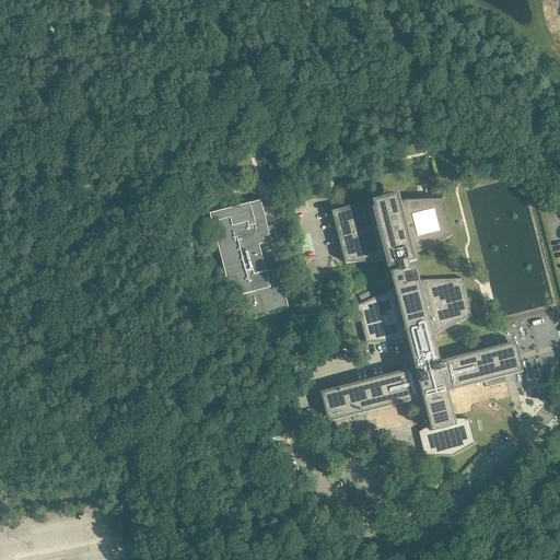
[(196,188),(209,184),(206,172),(193,175),(196,188)]
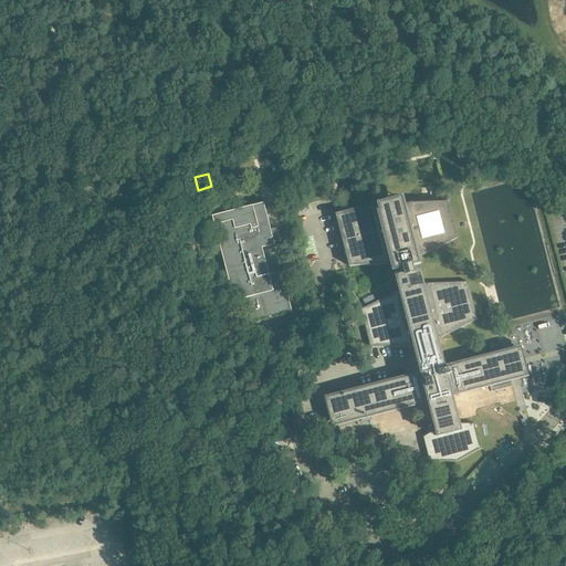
[(405,196),(394,199),(336,213),(349,266),(387,264),(392,263),(395,271),(397,270),(398,274),(396,275),(400,291),(397,292),(362,310),(370,347),(411,345),(413,345),(420,371),(325,396),(333,427),(338,426),(341,433),(337,435),(337,436),(371,427),(369,418),(428,402),(436,430),(423,437),(430,461),(458,462),(481,448),(475,423),(461,423),(454,396),(530,376),(522,346),(503,350),(503,349),(459,360),(459,362),(447,365),(439,338),(442,337),(478,320),(468,282),(428,283),(426,284),(421,269),(416,270),(415,265),(422,263),(420,255),(423,254),(458,238),(448,201),(410,202),(407,203),(405,196)]
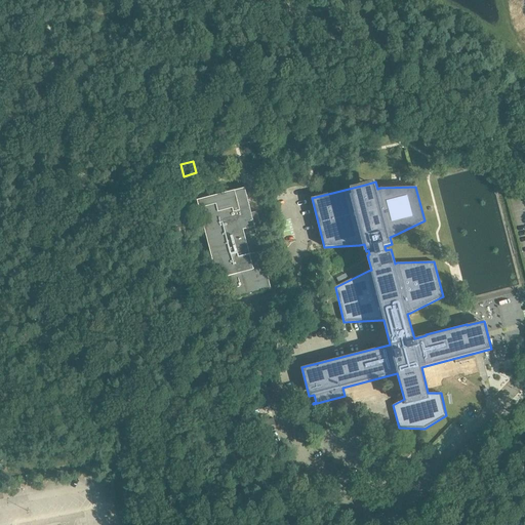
[(249,294),(271,289),(245,189),(198,200),(218,279),(224,277),(224,278),(225,277),(231,299),(249,294)]
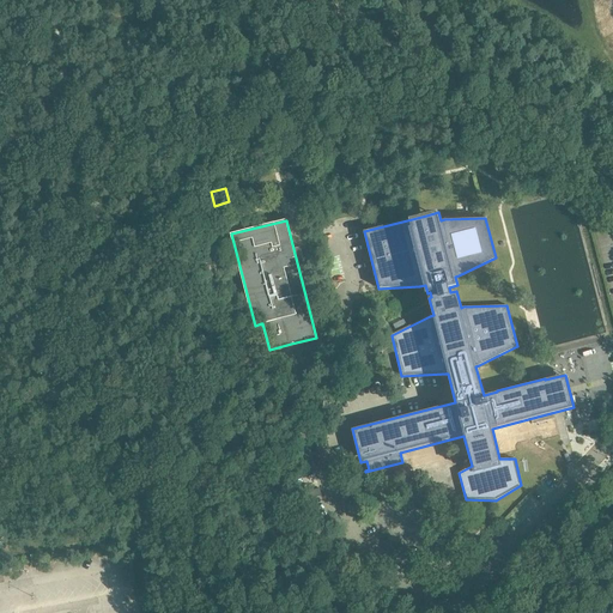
[(303,425),(295,428),(299,444),(308,442),(303,425)]
